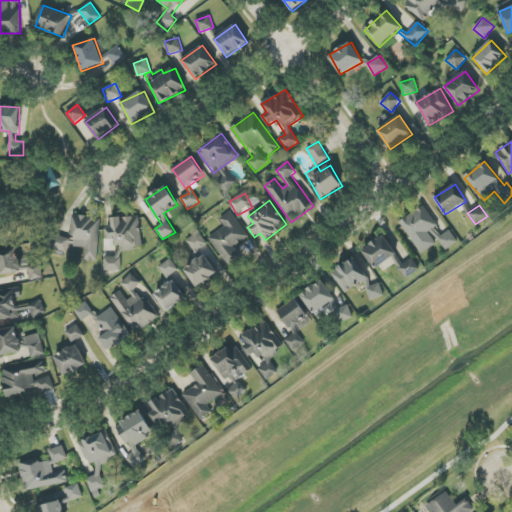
[(399,222),(421,254),(439,241),(446,250),(458,242),(450,230),(441,236),(434,227),(437,225),(424,206),(399,222)]
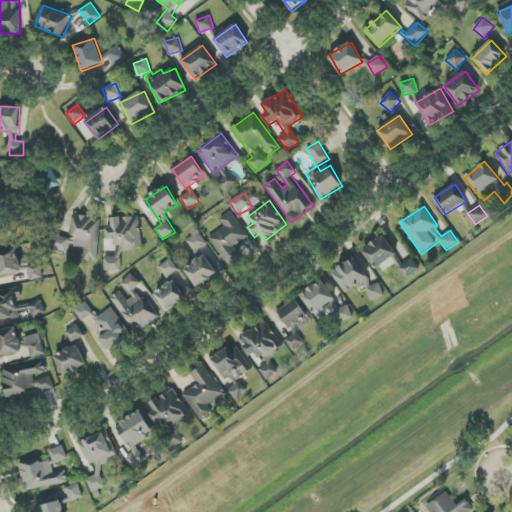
[(219,218),(225,227),(209,237),(227,265),(240,257),(233,247),(248,238),(232,211),(219,218)]
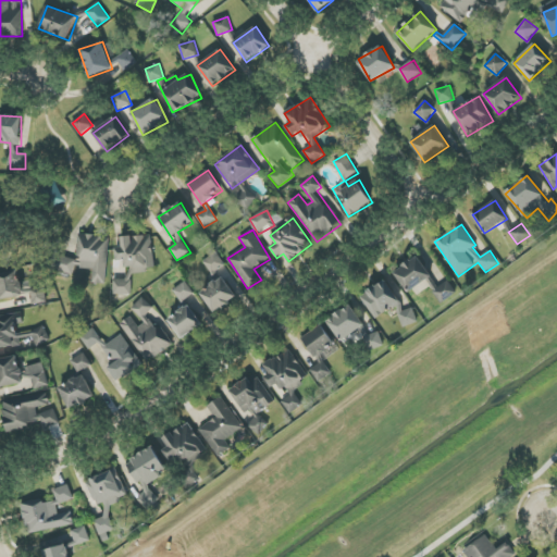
[(52,272),(74,272),(74,269),(94,269),(93,284),(107,284),(109,236),(78,235),(77,258),(53,257),(52,272)]
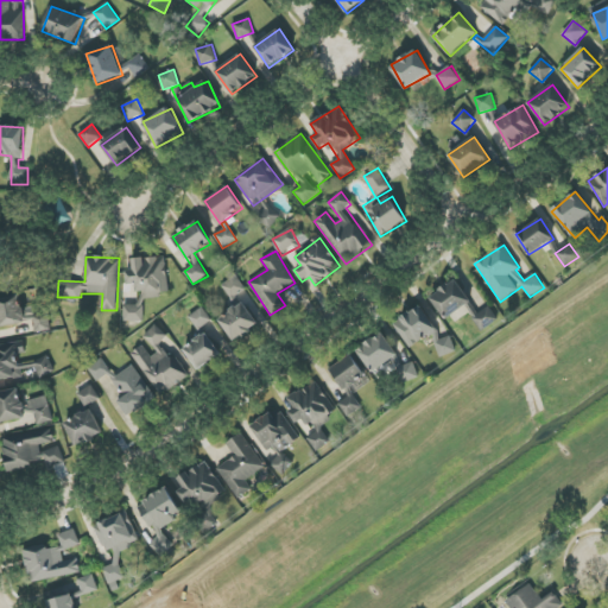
[(169,295),(165,257),(132,259),(133,270),(126,271),(127,285),(138,284),(139,304),(124,305),(125,323),(145,321),(144,297),(169,295)]
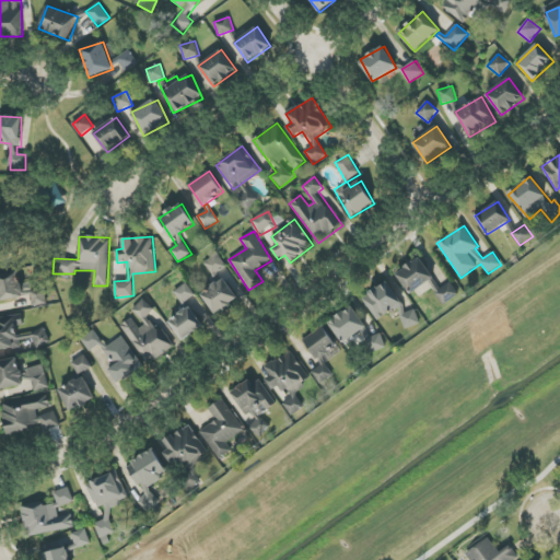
[(213,277),(228,267),(218,253),(203,263),(213,277)]
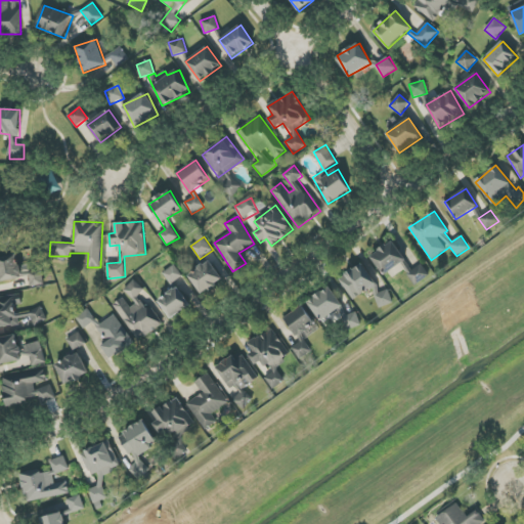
[(416,286),(430,275),(420,262),(411,268),(393,241),(370,256),(384,275),(401,265),(416,286)]
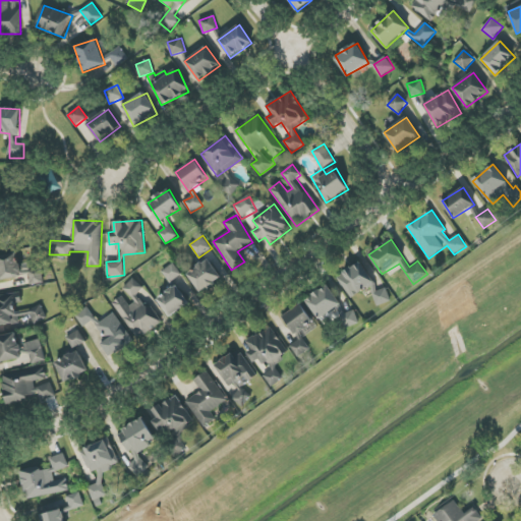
[(0,271),(1,279),(29,276),(30,285),(44,283),(42,268),(30,270),(29,264),(16,266),(15,254),(0,256),(0,271)]
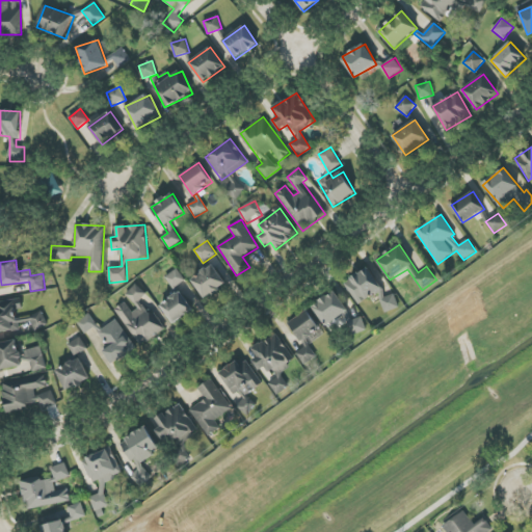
[(203,299),(227,288),(215,265),(192,276),(203,299)]
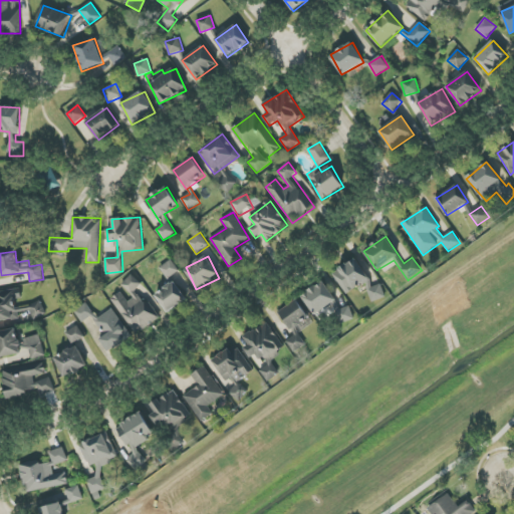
[(372,302),(387,297),(380,284),(371,287),(359,259),(333,270),(343,294),(365,285),(372,302)]
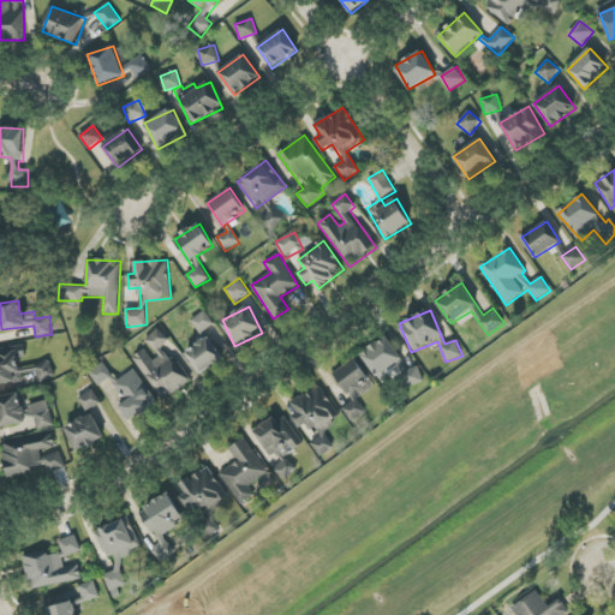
[(214,326),(207,311),(191,320),(199,334),(214,326)]
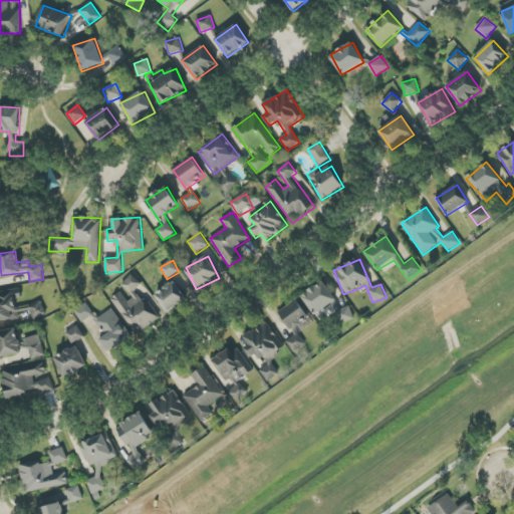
[(160,317),(148,300),(144,303),(135,290),(142,286),(134,275),(121,283),(133,298),(127,301),(120,292),(111,299),(137,334),(160,317)]
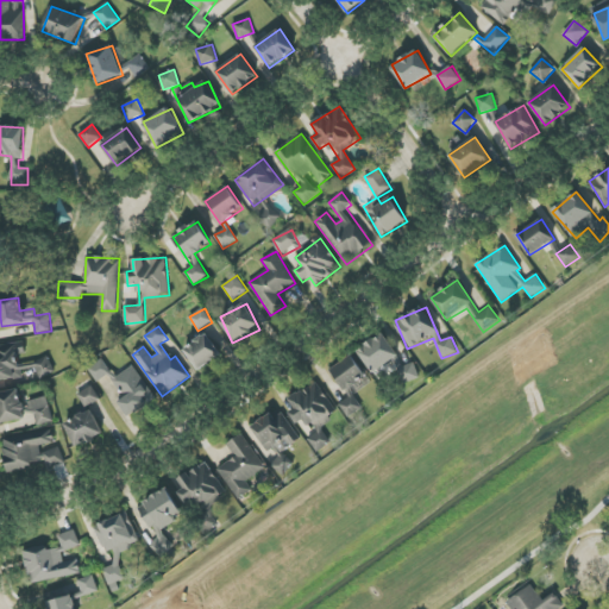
[(183,350),(199,371),(221,356),(206,333),(183,350)]
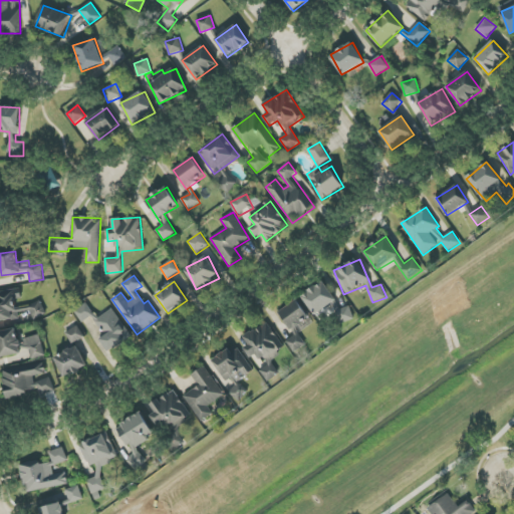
[(312,314),(332,305),(340,324),(354,318),(349,305),(338,310),(327,282),(303,293),(312,314)]
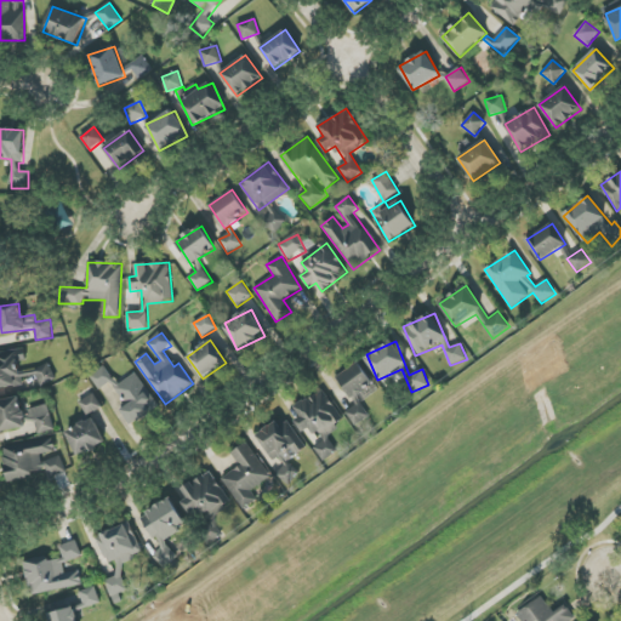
[(0,369),(3,388),(24,386),(23,377),(38,375),(38,383),(53,382),(52,369),(20,372),(18,362),(26,360),(24,349),(0,352),(0,369)]
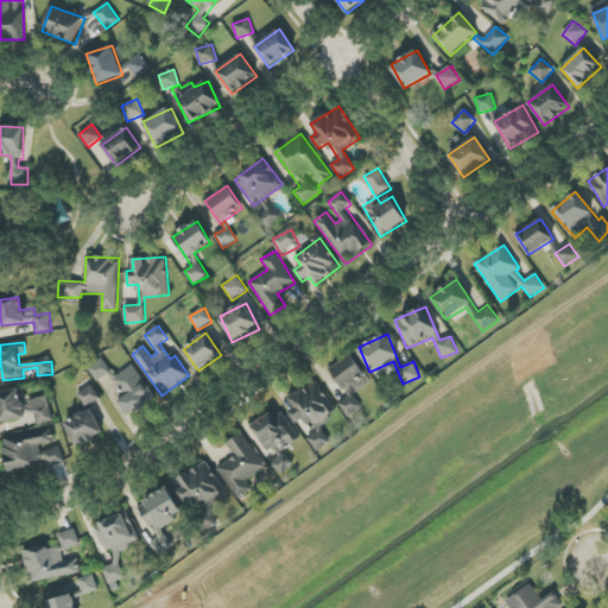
[(344,392),(367,375),(350,354),(329,371),(344,392)]
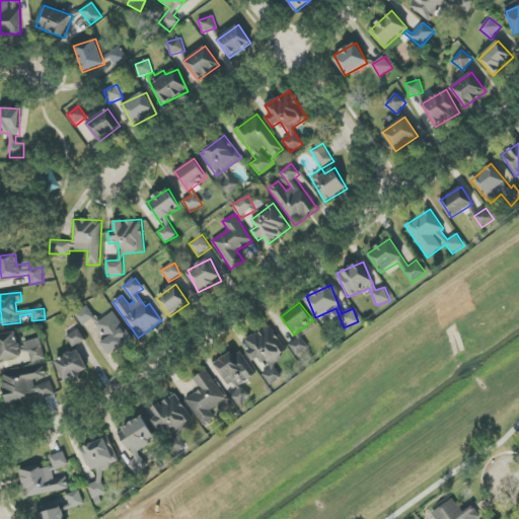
[(133,341),(115,311),(98,321),(88,306),(75,314),(83,325),(94,318),(106,339),(100,343),(109,356),(133,341)]
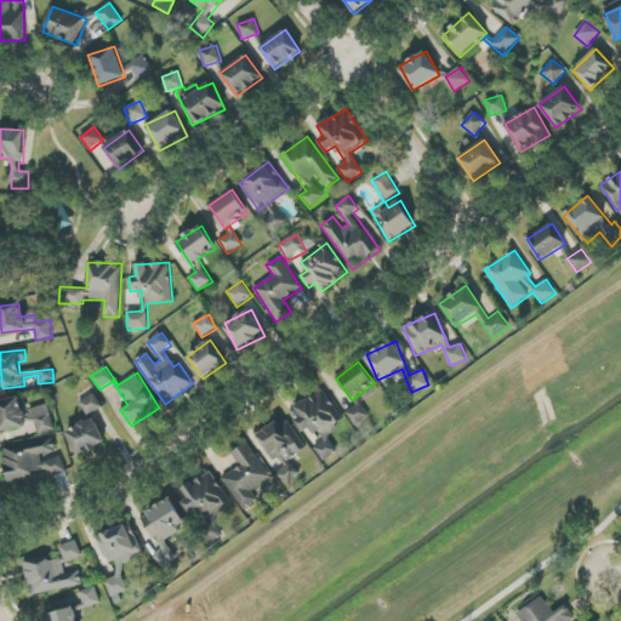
[(294,406),(300,417),(295,420),(302,433),(312,427),(320,442),(314,445),(322,460),(336,453),(326,433),(343,425),(325,389),(294,406)]
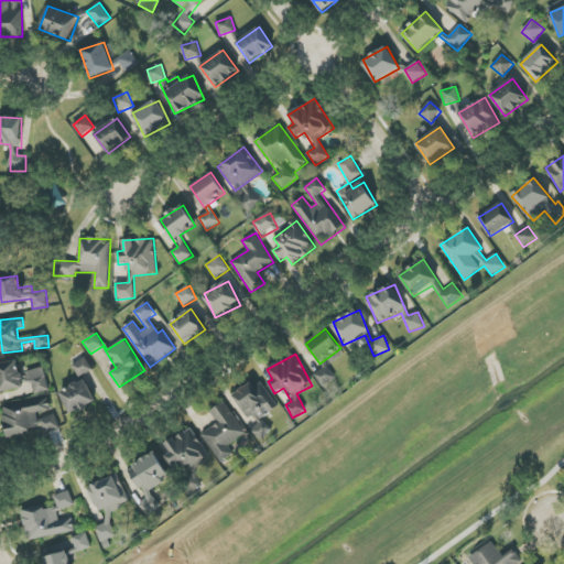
[(72,366),(79,378),(94,369),(86,357),(72,366)]
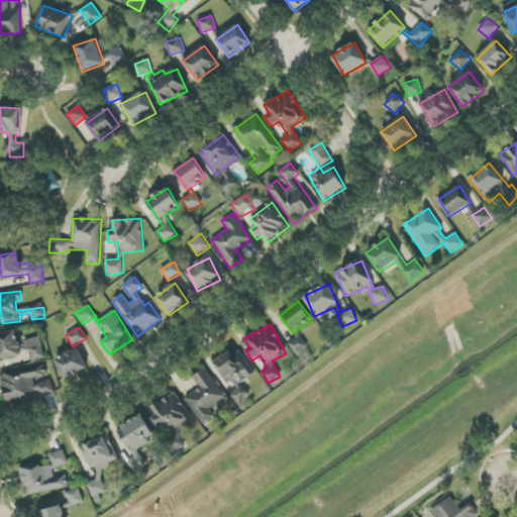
[(0,347),(2,359),(30,353),(31,362),(45,358),(40,337),(19,342),(17,330),(0,333),(0,347)]
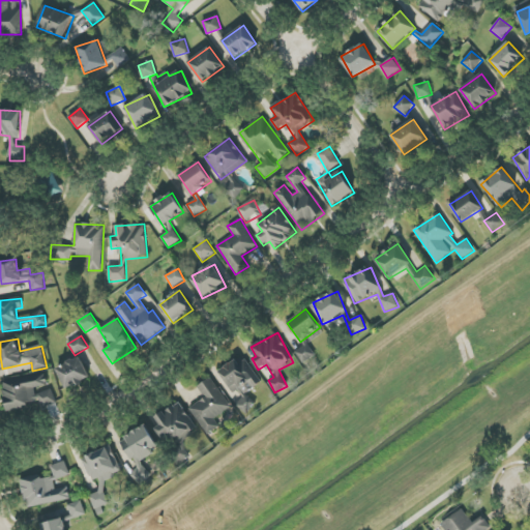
[(295,352),(303,364),(315,356),(306,344),(295,352)]
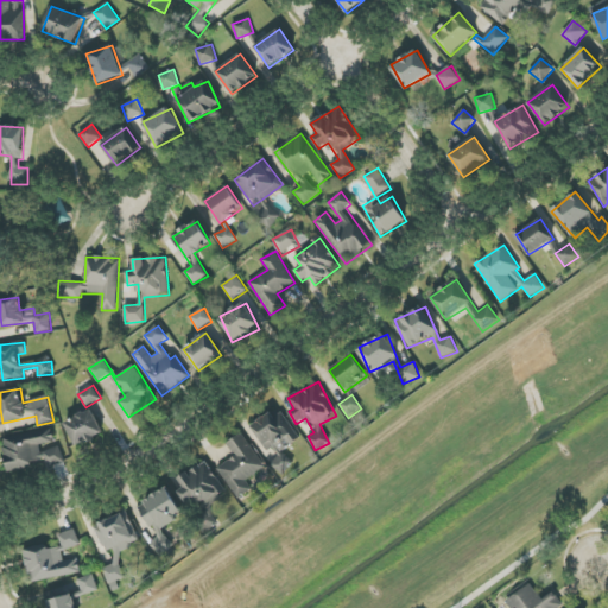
[(301,438),(277,409),(252,428),(277,460),(271,464),(280,475),(293,466),(283,451),(301,438)]
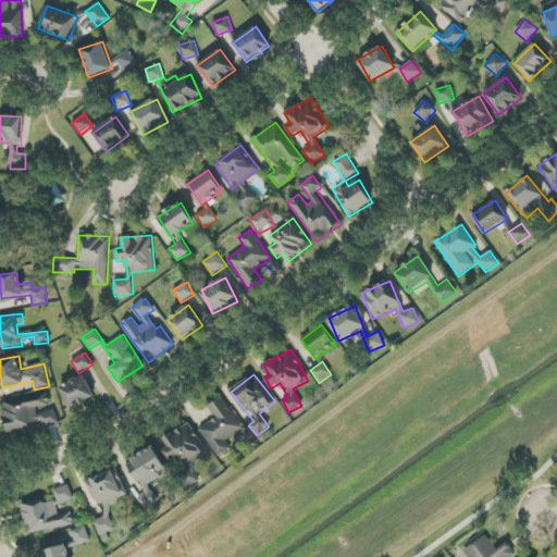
[(94,399),(86,376),(60,385),(67,408),(94,399)]
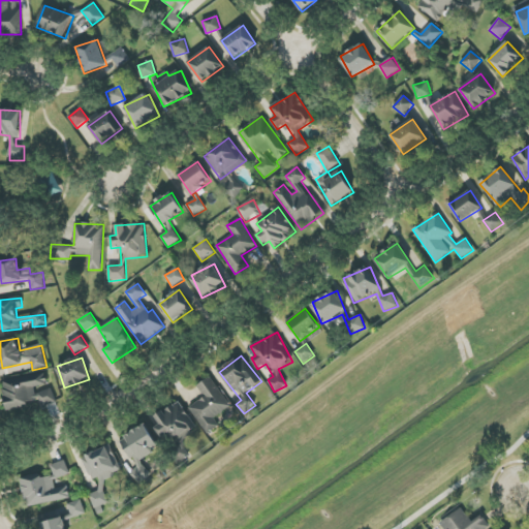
[(1,380),(6,411),(28,408),(27,402),(40,400),(40,406),(56,404),(53,389),(37,392),(36,387),(48,385),(47,373),(1,380)]
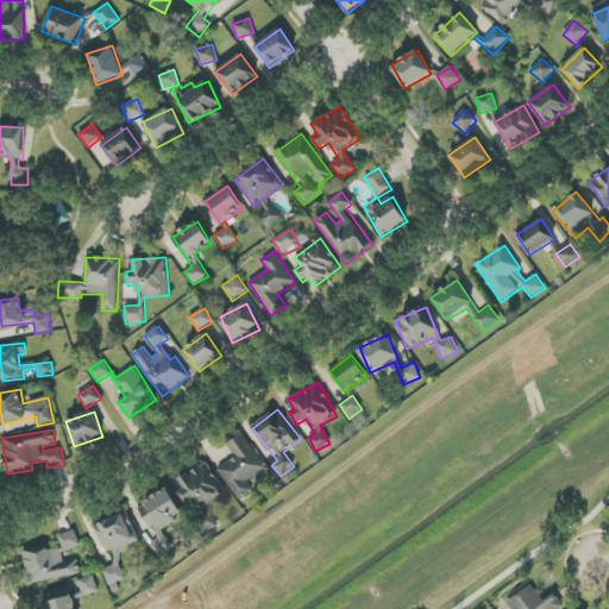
[(267,468),(240,434),(226,445),(236,457),(217,471),(239,500),(251,490),(245,483),(267,468)]
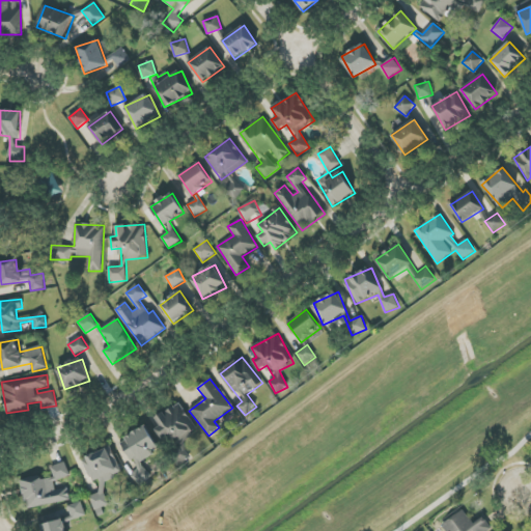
[(198,430),(179,402),(156,418),(161,426),(156,429),(168,449),(171,446),(179,458),(188,452),(180,442),(198,430)]
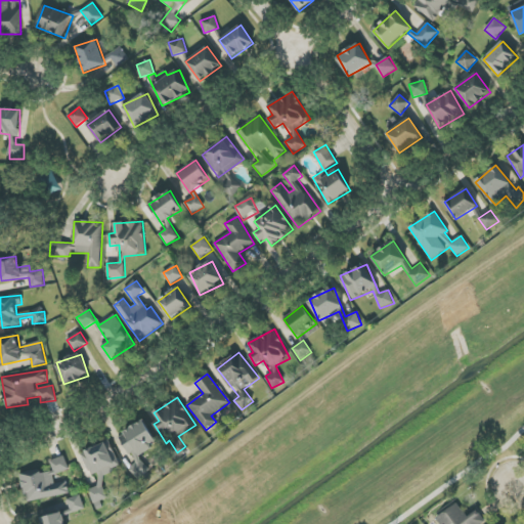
[(159,443),(144,421),(119,435),(136,464),(130,468),(137,480),(149,472),(139,454),(159,443)]
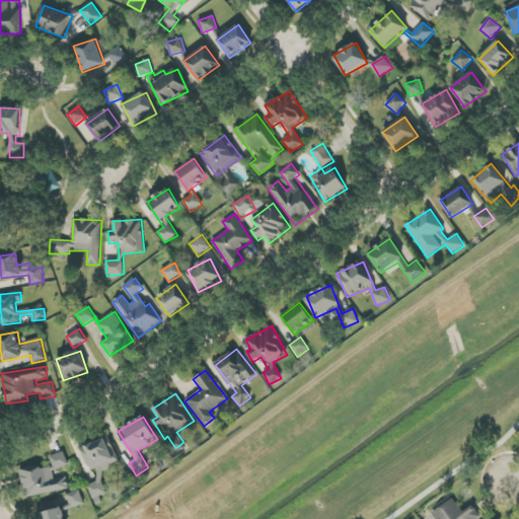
[(95,475),(121,462),(105,435),(80,448),(95,475)]
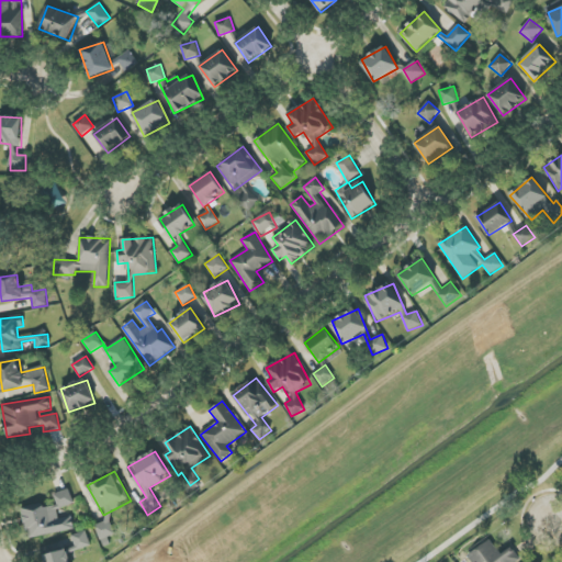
[(75,530),(72,517),(59,518),(57,508),(72,505),(70,491),(55,493),(57,506),(43,508),(43,504),(22,507),(27,538),(75,530)]
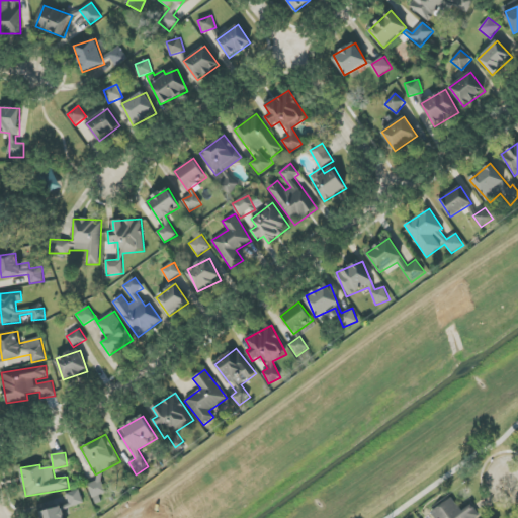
[(108,494),(102,479),(88,484),(94,500),(108,494)]
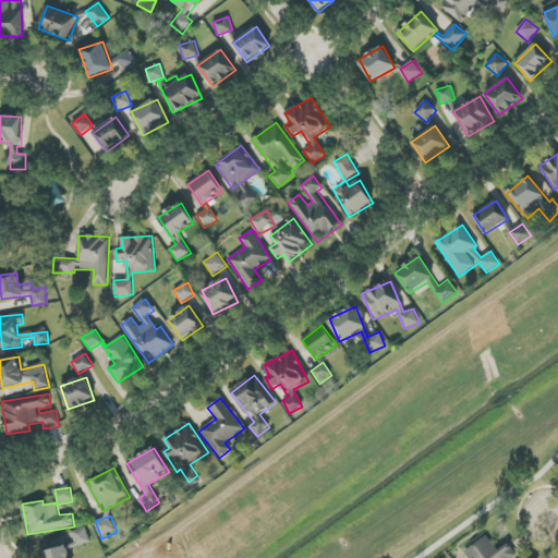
[(76,546),(91,541),(85,526),(71,532),(76,546)]
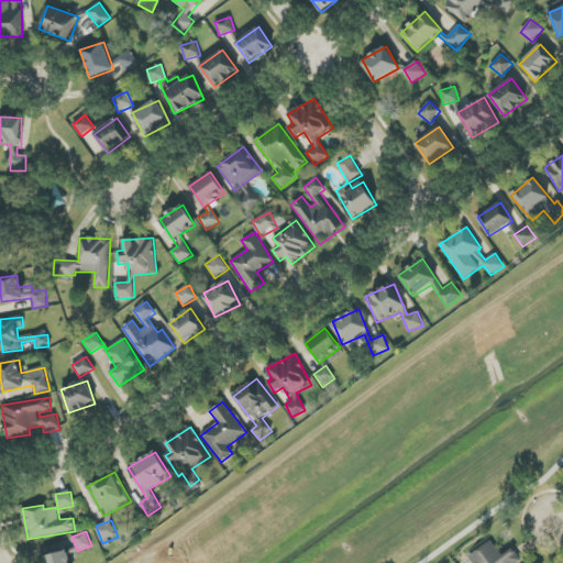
[(520,562),(521,562),(514,549),(501,555),(493,541),(468,555),(473,562),(520,562)]
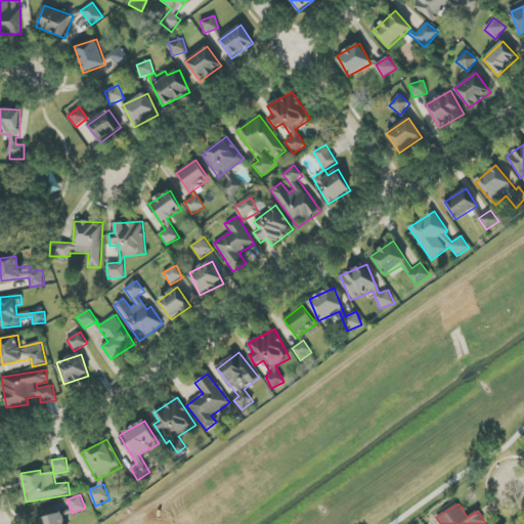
[(41,518),(42,523),(63,523),(66,523),(62,513),(41,518)]
